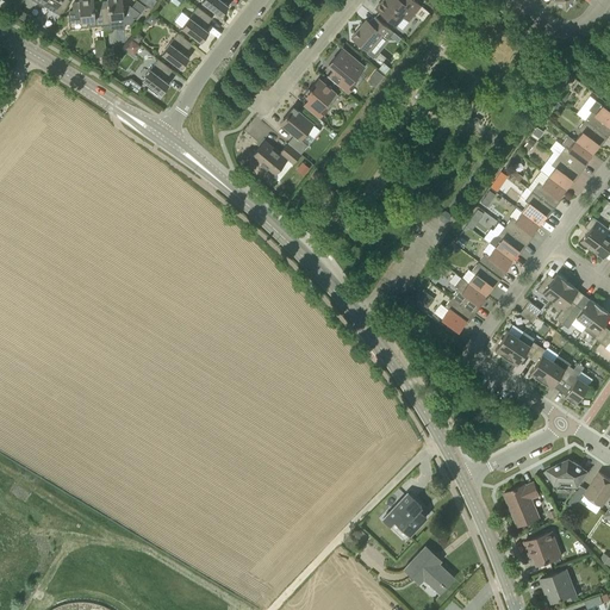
[(26,10),(30,1),(27,0),(23,0),(20,7),(26,10)]
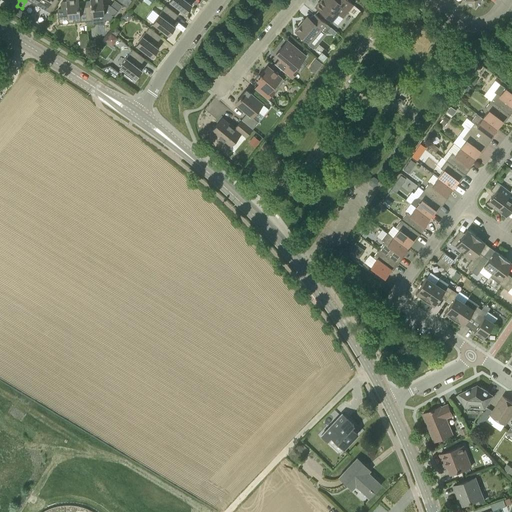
[(38,0),(39,0),(48,6),(46,10),(51,13),(57,2),(53,0),(38,0)]
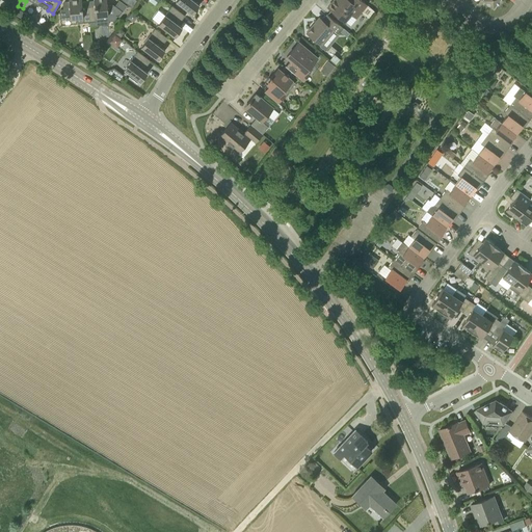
[(89,22),(88,8),(82,9),(81,0),(70,0),(69,0),(69,3),(62,4),(63,9),(60,9),(61,20),(83,18),(83,23),(89,22)]
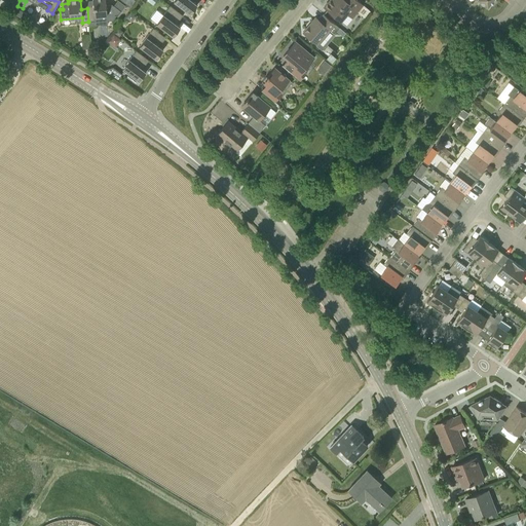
[(87,8),(88,22),(89,26),(108,24),(107,16),(118,15),(121,11),(113,5),(106,6),(105,0),(92,0),(94,8),(87,8)]
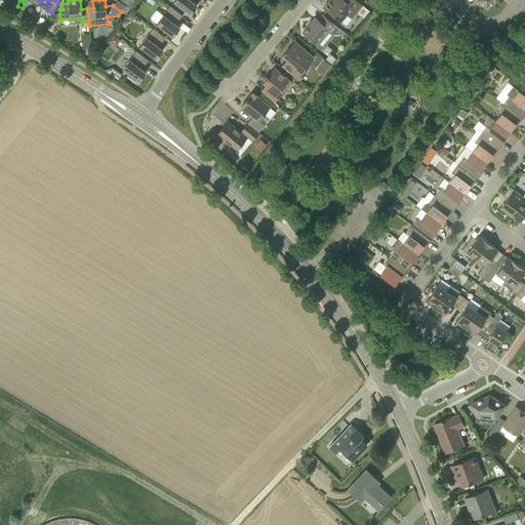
[(194,0),(171,0),(173,1),(190,13),(197,4),(193,1),(194,0)]
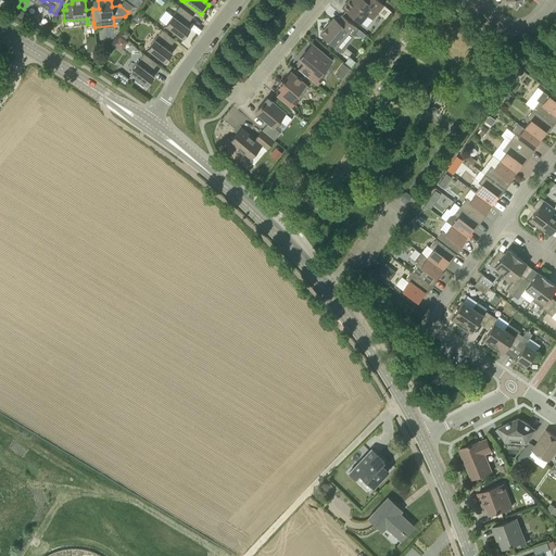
[(383,4),(377,0),(348,0),(342,8),(361,23),(367,14),(371,19),(383,4)]
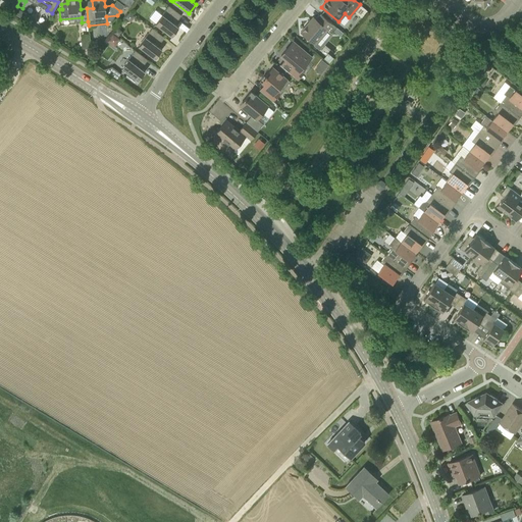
[(171,36),(178,27),(175,23),(181,15),(169,5),(155,23),(171,36)]
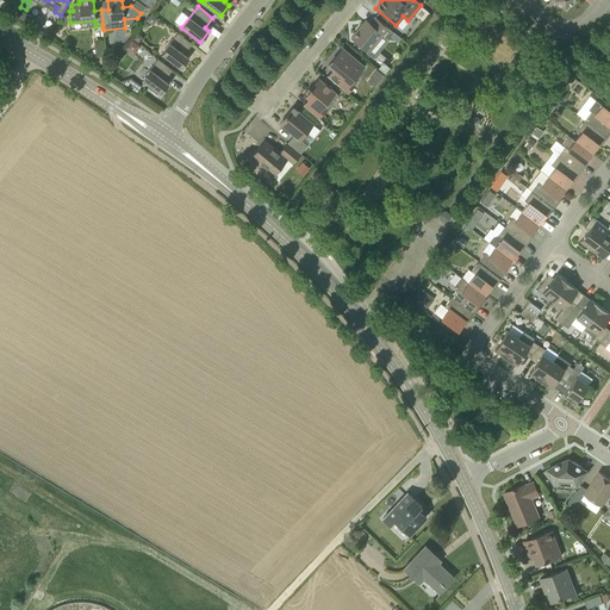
[(27,13),(24,20),(31,25),(35,18),(27,13)]
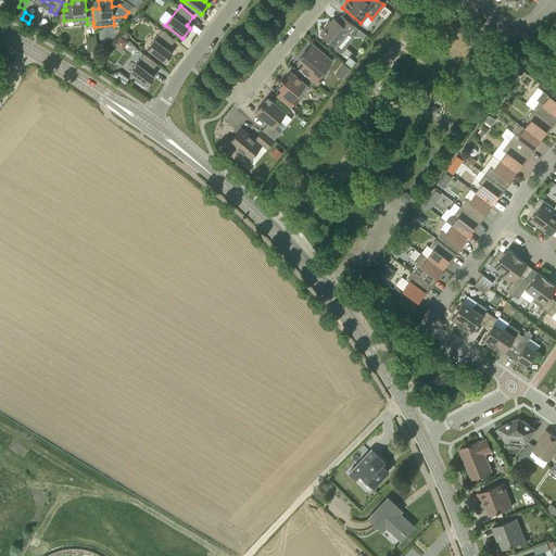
[(358,29),(343,16),(338,23),(333,19),(320,34),(336,47),(348,32),(353,36),(358,29)]
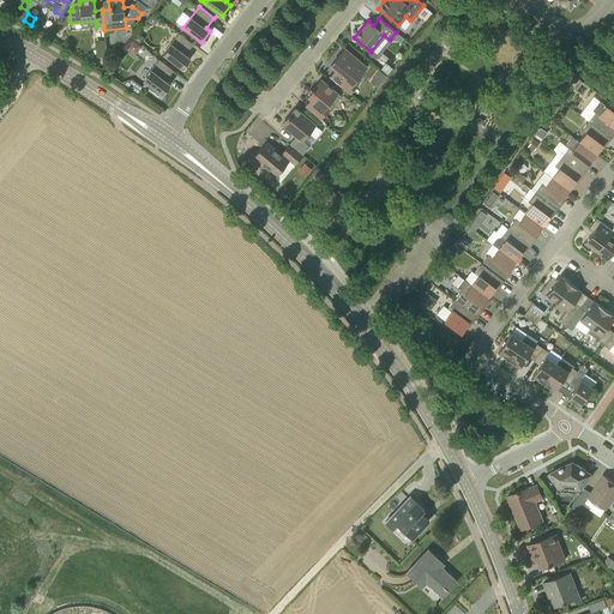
[(138,32),(133,38),(139,43),(144,37),(138,32)]
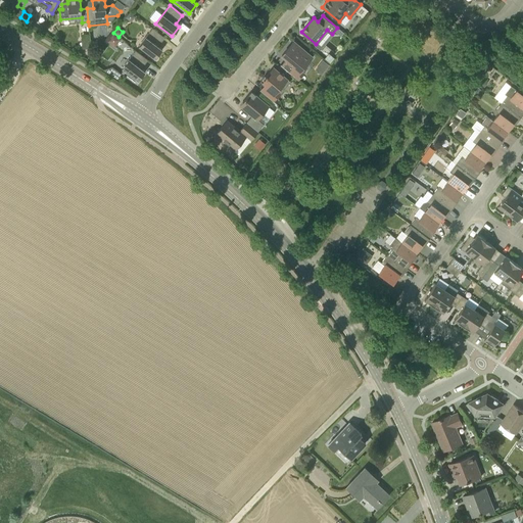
[(155,58),(162,49),(158,46),(164,38),(152,28),(139,46),(155,58)]
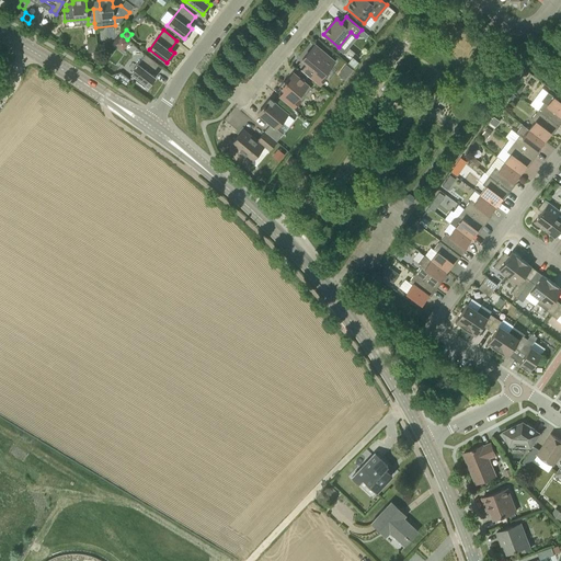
[(318,50),(312,47),(301,59),(307,64),(301,70),(320,86),(325,79),(322,76),(334,61),(322,50),(318,50)]
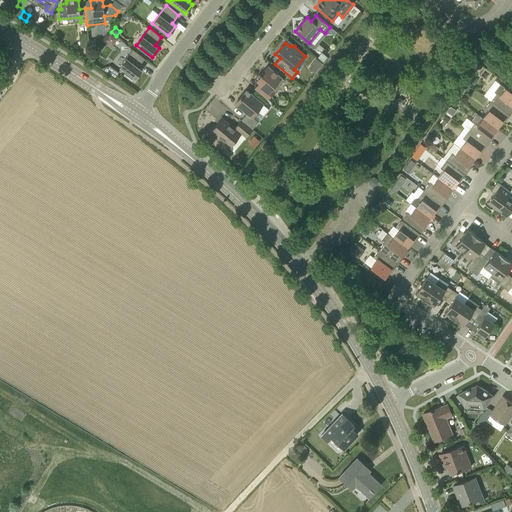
[(106,45),(101,54),(107,58),(112,48),(106,45)]
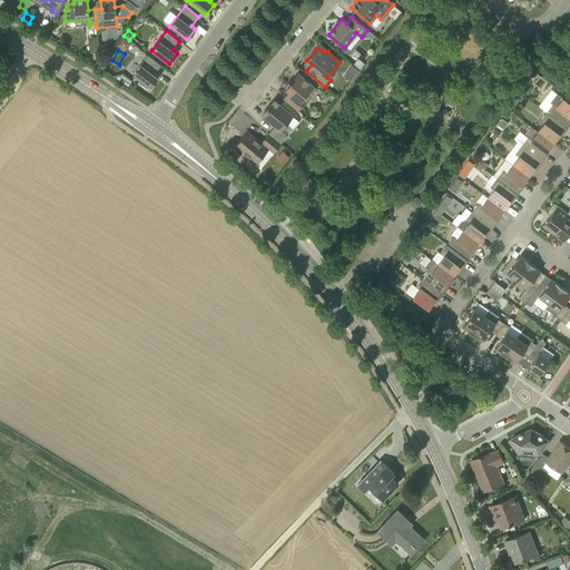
[(150,88),(158,78),(154,75),(161,65),(147,55),(133,75),(139,79),(138,82),(147,89),(148,87),(150,88)]
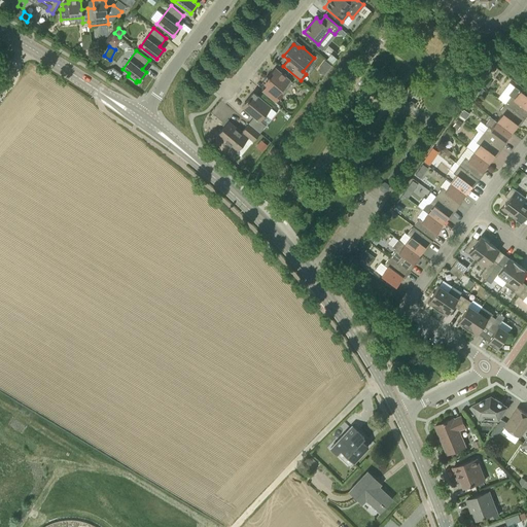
[(337,59),(331,54),(326,59),(332,64),(337,59)]
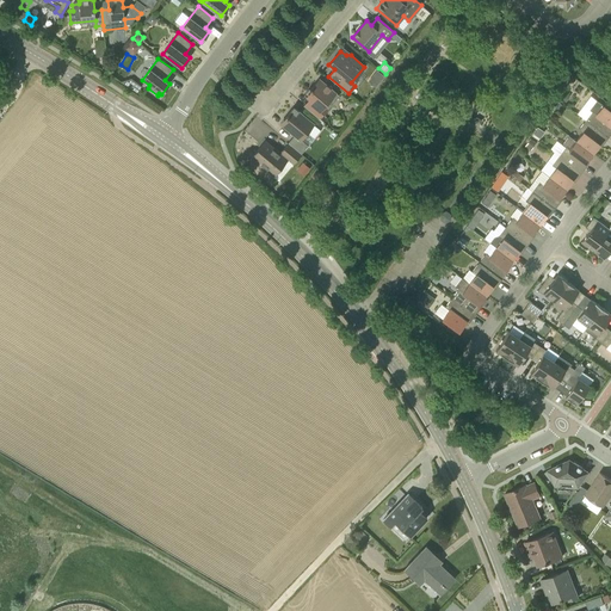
[(372,74),(381,80),(384,76),(377,69),(372,74)]
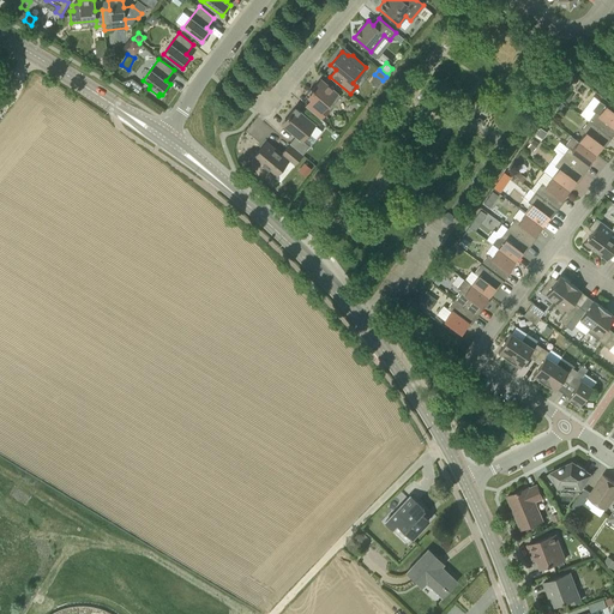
[(341,96),(320,78),(312,89),(311,89),(305,95),(308,98),(311,100),(305,106),(320,119),(341,96)]
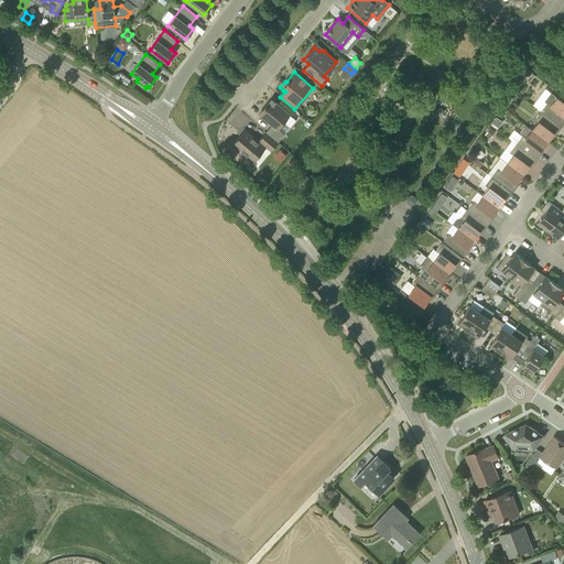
[(112,75),(127,85),(130,79),(121,73),(112,75)]
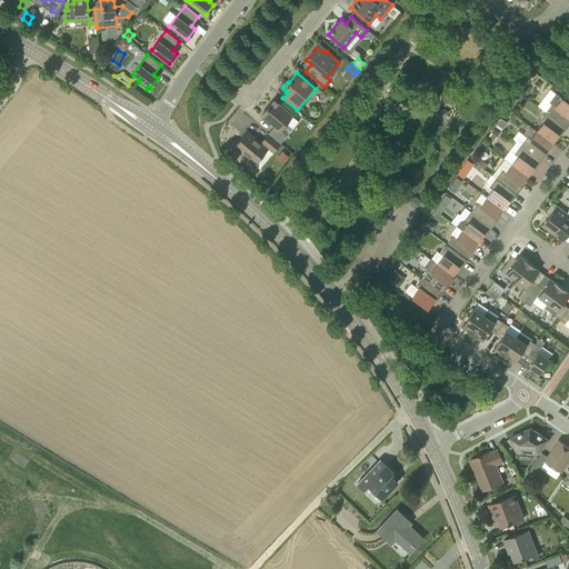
[(527,95),(531,89),(523,83),(519,89),(527,95)]
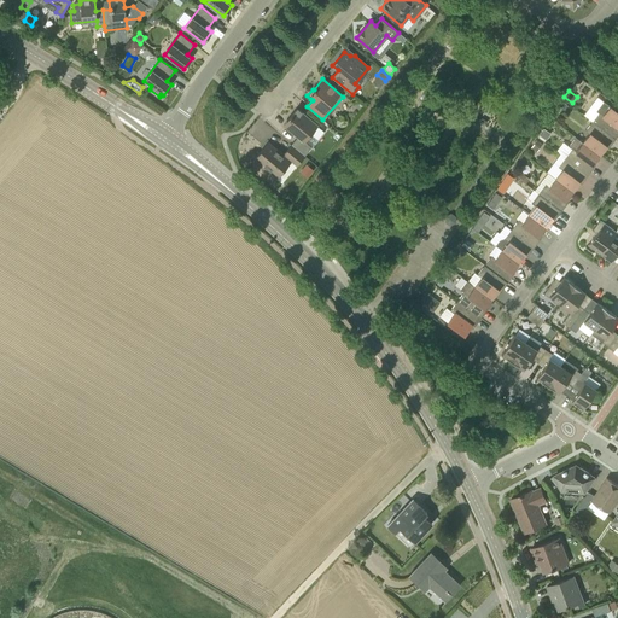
[(569,106),(561,101),(558,106),(565,111),(569,106)]
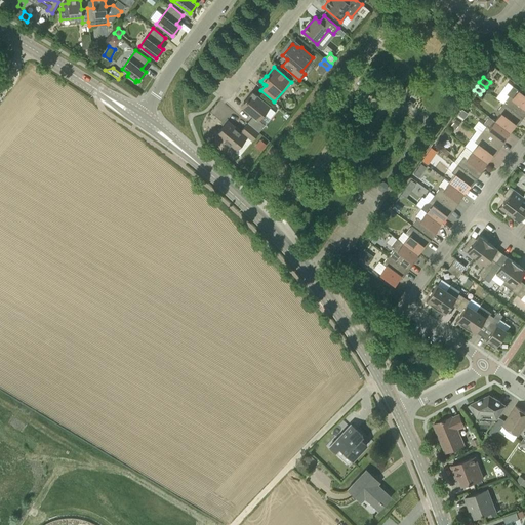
[(502,104),(523,118),(524,115),(524,95),(513,86),(507,94),(509,95),(502,104)]
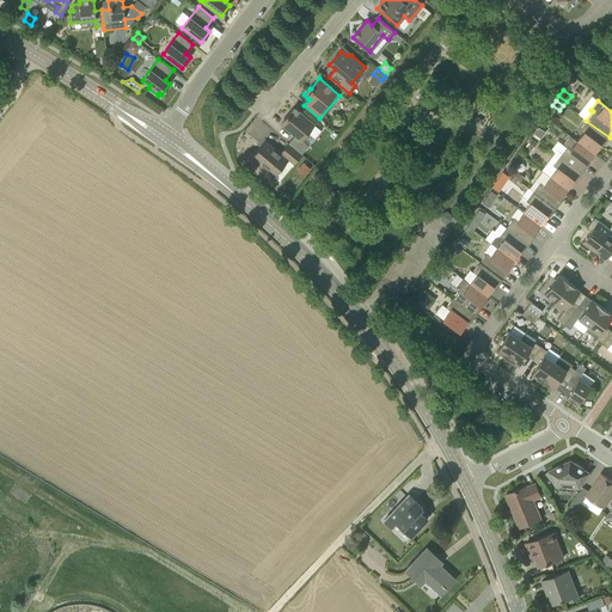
[(295,136),(289,144),(303,154),(308,146),(301,140),(314,123),(294,108),(281,123),(295,136)]
